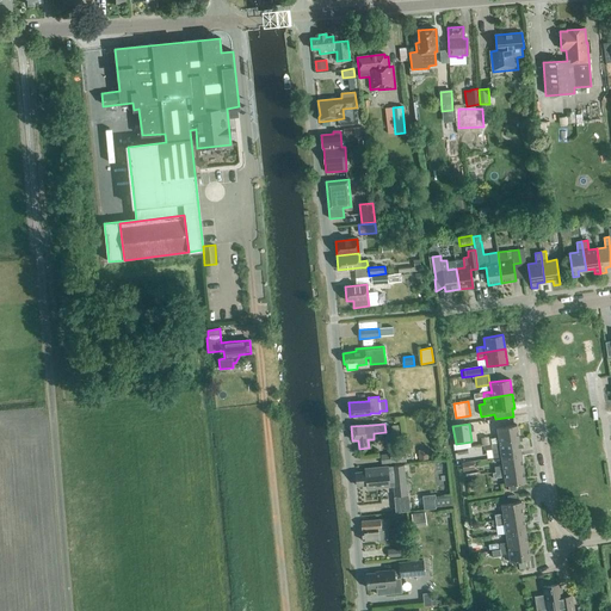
[(491,444),(519,439),(517,425),(497,429),(499,438),(497,438),(497,437),(489,438),(491,444)]
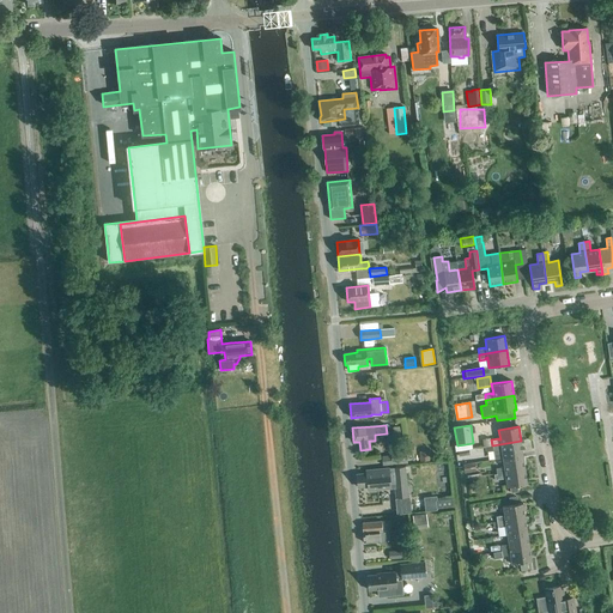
[(503,459),(522,455),(521,441),(492,445),(495,460),(503,459)]
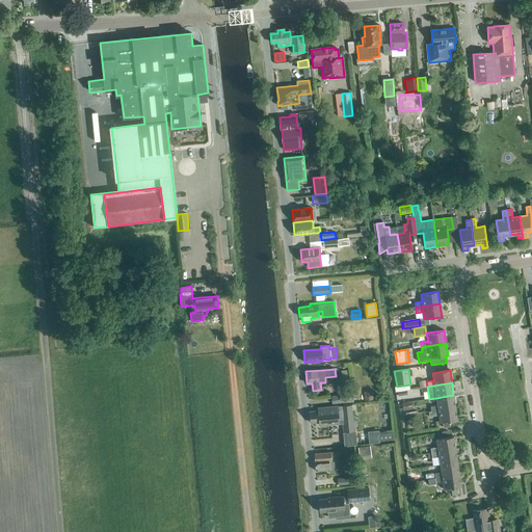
[(333,404),(354,401),(352,390),(340,392),(340,395),(331,396),(333,404)]
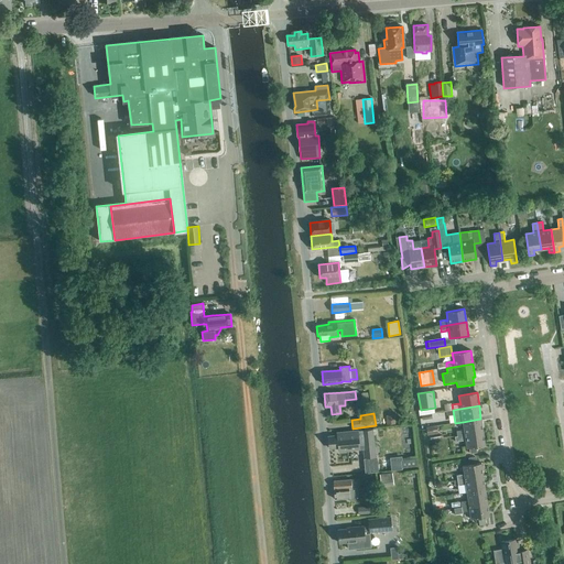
[(387,415),(387,425),(396,424),(394,414),(387,415)]
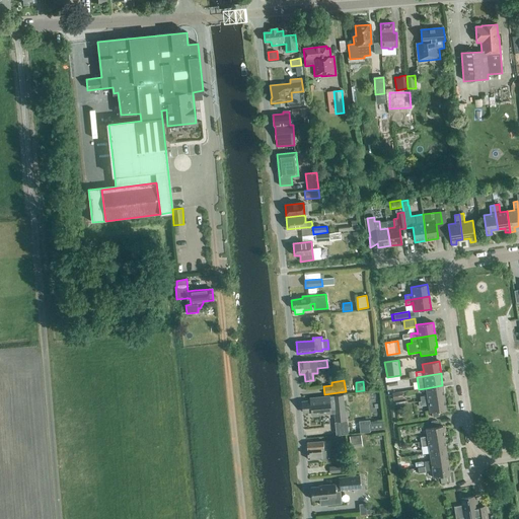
[(421,401),(444,397),(442,385),(426,388),(427,396),(425,396),(425,395),(420,396),(421,401)]
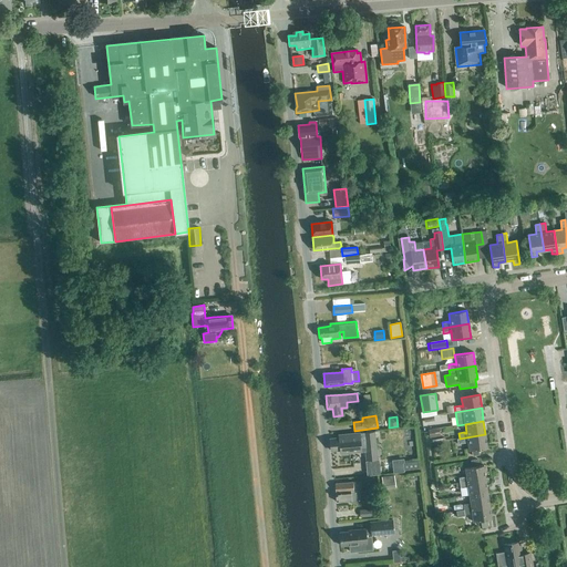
[(439,428),(429,430),(430,437),(440,435),(439,428)]
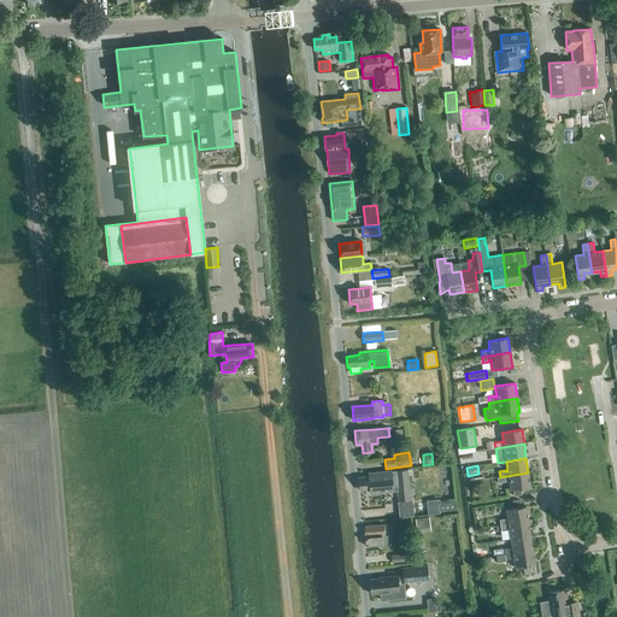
[(411,500),(407,470),(381,472),(382,476),(359,477),(360,491),(370,489),(370,494),(398,492),(399,501),(411,500)]
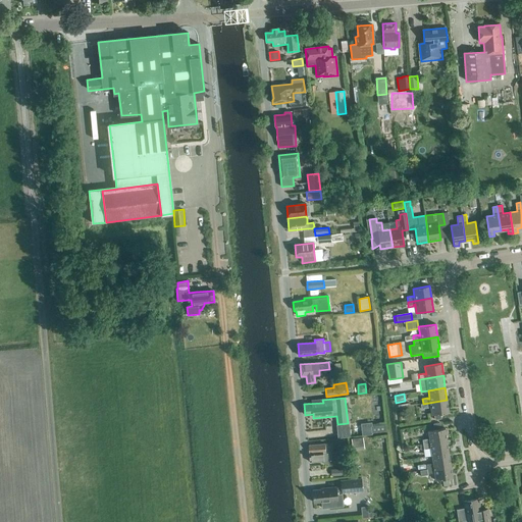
[(432,415),(449,412),(447,400),(423,404),(420,404),(421,409),(429,408),(428,407),(430,406),(432,415)]
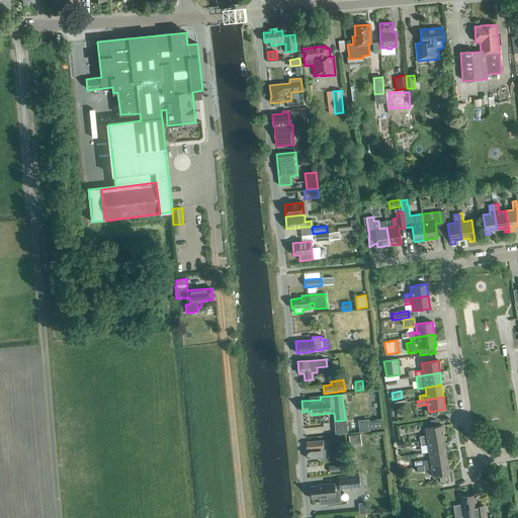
[(383,428),(382,419),(369,420),(369,419),(358,421),(359,433),(369,431),(369,430),(383,428)]
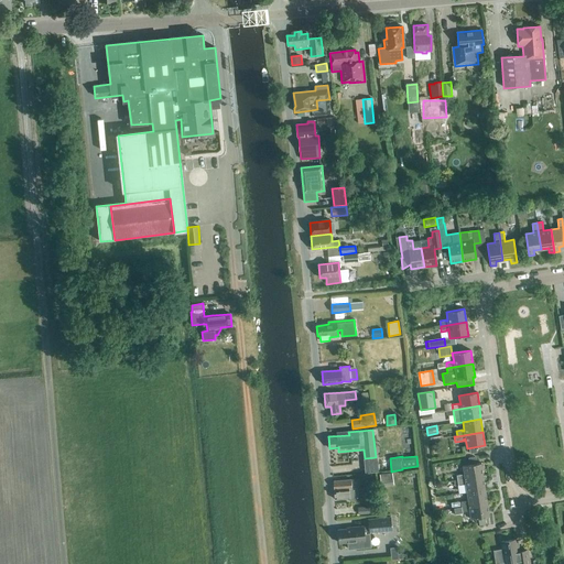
[(457,480),(483,476),(481,463),(463,466),(464,475),(463,476),(462,475),(456,475),(457,480)]
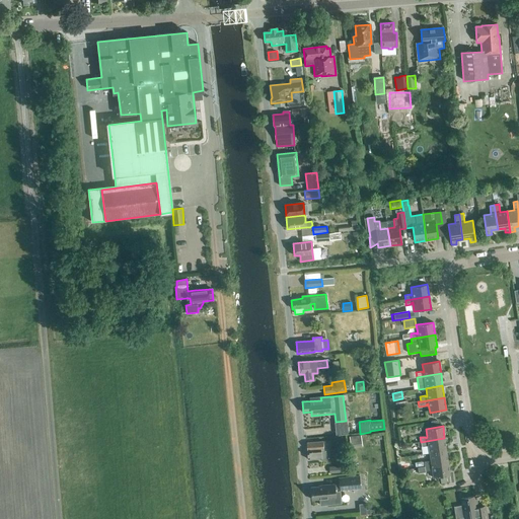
[(361,435),(351,436),(352,447),(362,446),(361,435)]
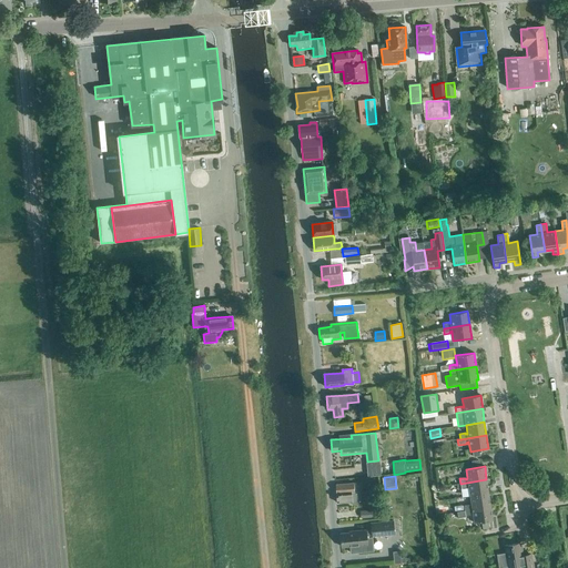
[(470,496),(488,493),(486,479),(460,484),(462,489),(467,488),(467,487),(468,487),(470,496)]
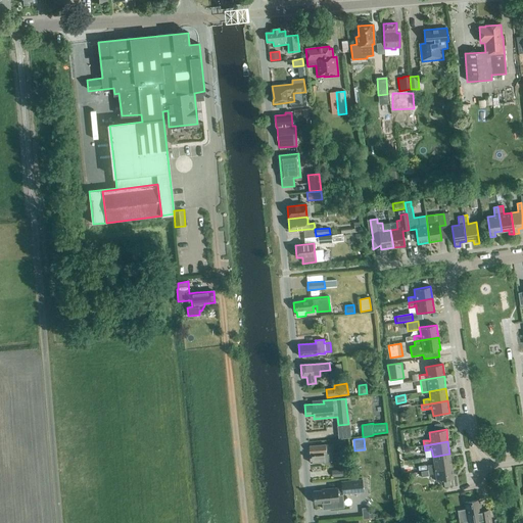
[(332,453),(332,444),(326,445),(310,446),(310,455),(311,463),(324,462),(324,465),(332,464),(331,459),(336,458),(336,454),(331,455),(331,453),(332,453)]
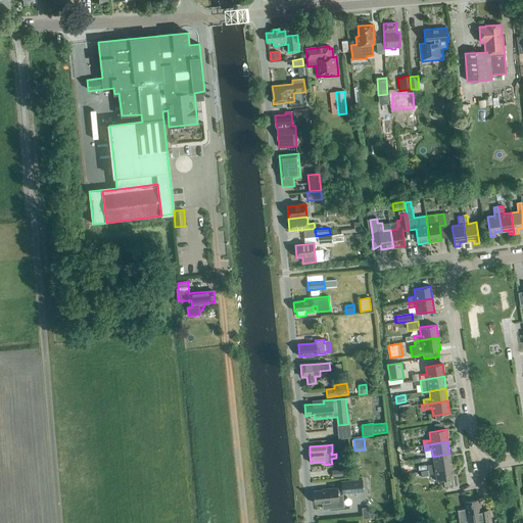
[(428,470),(452,466),(449,454),(433,457),(434,465),(432,466),(432,465),(427,465),(428,470)]
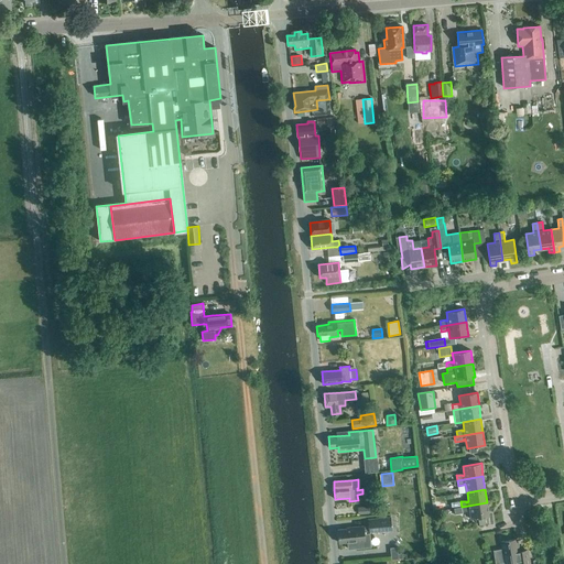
[(487,502),(462,507),(454,508),(455,514),(462,513),(462,512),(467,511),(467,510),(469,510),(470,519),(478,518),(485,517),(489,517),(487,502)]
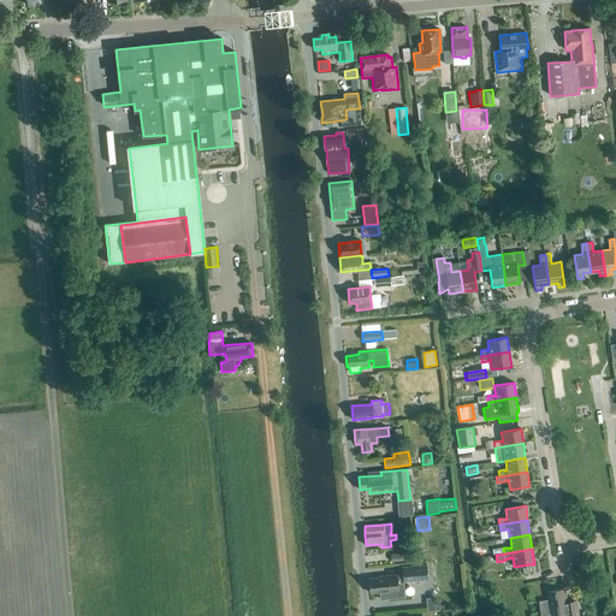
[(404,581),(427,579),(426,566),(402,567),(403,581),(404,581)]
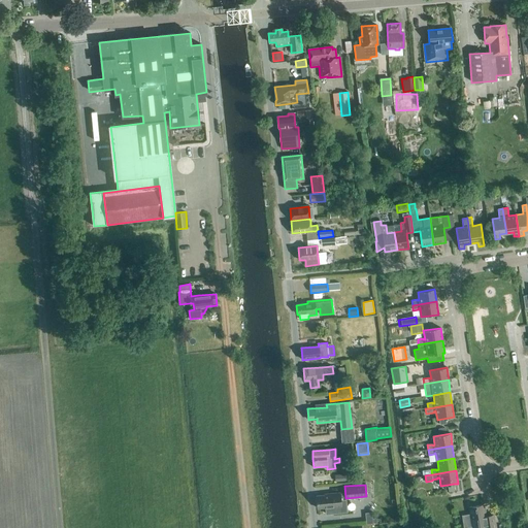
[(325,495),(316,496),(318,508),(326,507),(326,508),(326,515),(342,513),(341,505),(340,499),(340,493),(324,494),(325,495)]
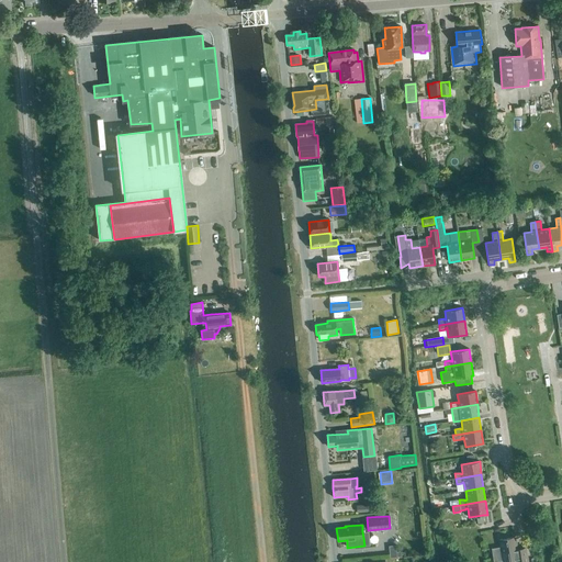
[(516,550),(515,537),(499,540),(501,548),(492,550),(493,561),(498,561),(512,560),(510,561),(527,561),(526,549),(516,550)]
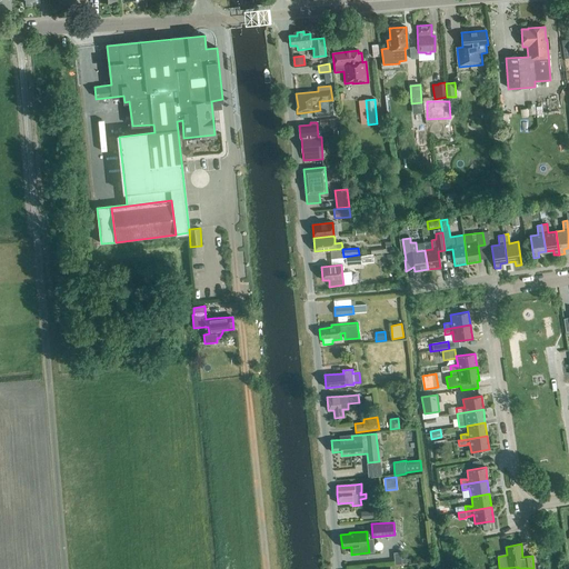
[(405,562),(405,551),(393,551),(395,562),(405,562)]
